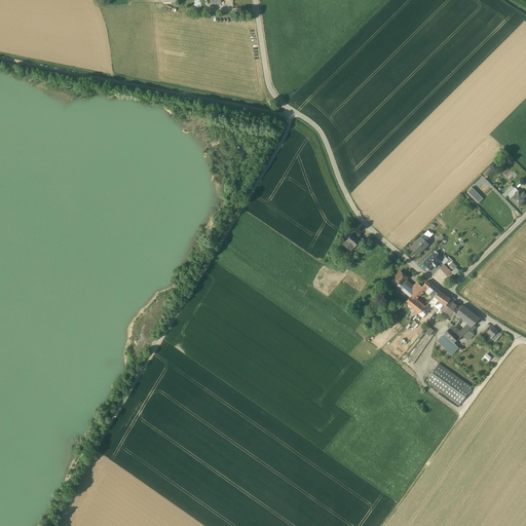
[(492,163),(482,173),(486,177),(496,167),(492,163)]
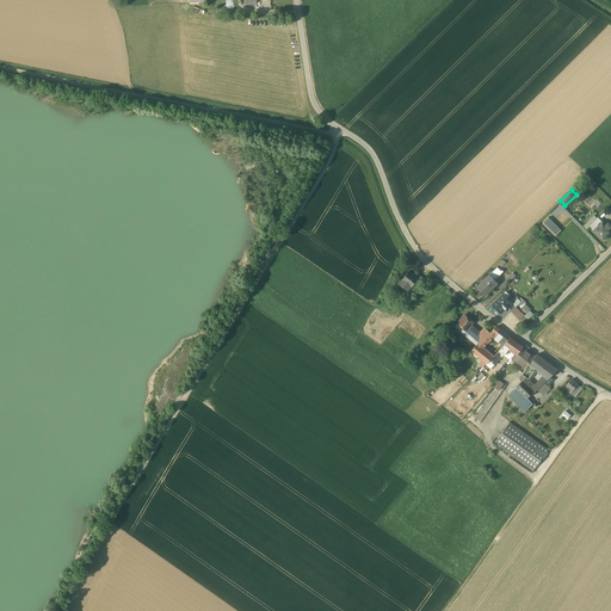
[(594,216),(587,223),(591,227),(598,218),(594,216)]
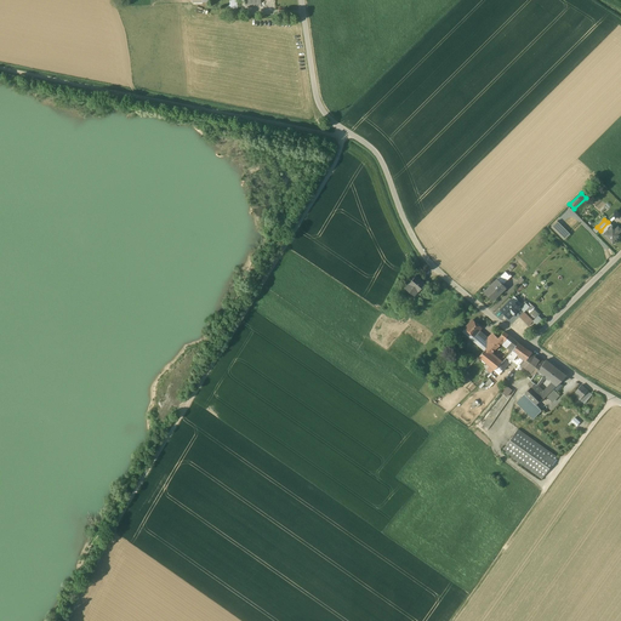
[(608,222),(600,231),(604,234),(613,226),(609,222),(608,222)]
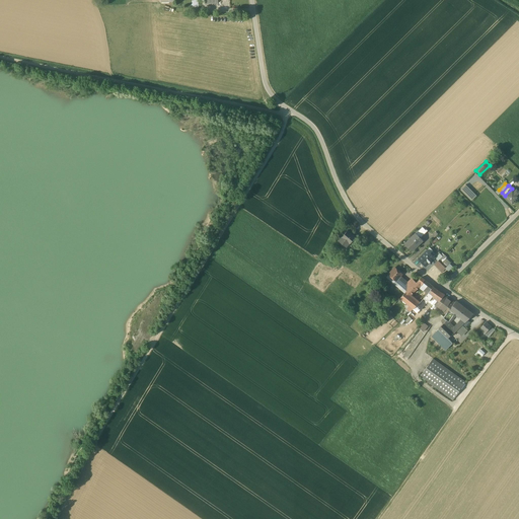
[(518,196),(515,191),(512,189),(505,196),(512,204),(518,197),(518,196)]
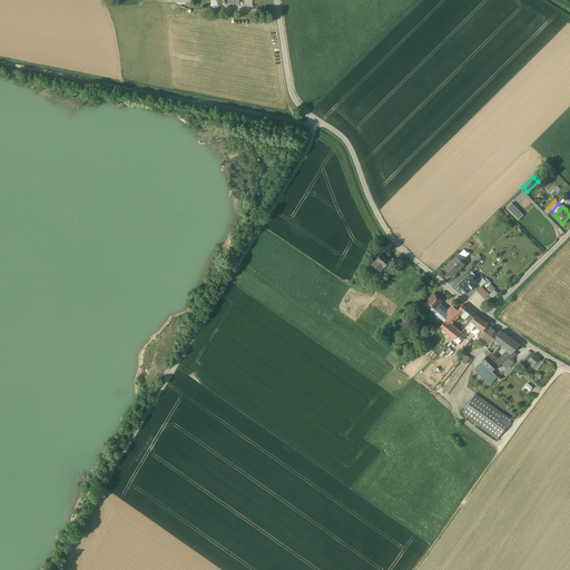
[(469,254),(464,249),(459,254),(464,259),(469,254)]
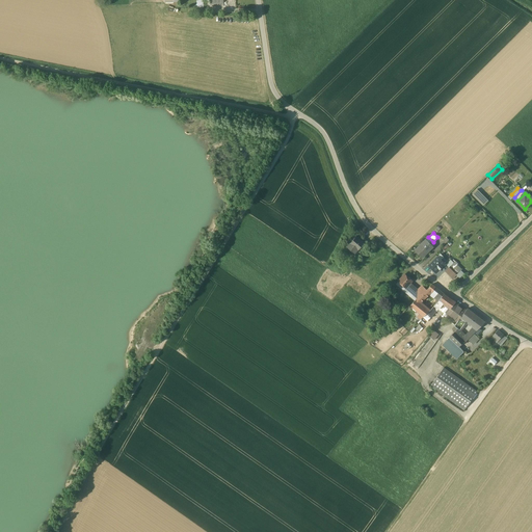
[(356,236),(347,247),(354,254),(357,249),(358,250),(365,243),(356,236)]
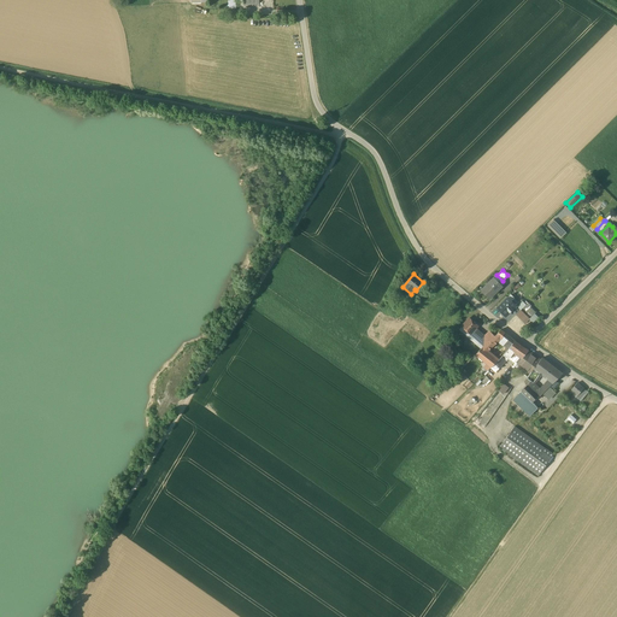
[(494,277),(481,291),(489,299),(503,286),(500,283),(494,277)]
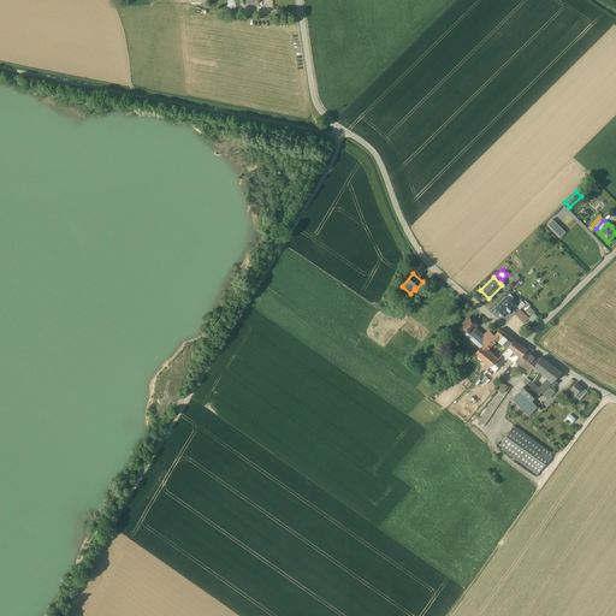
[(508,296),(497,307),(505,315),(516,306),(508,296)]
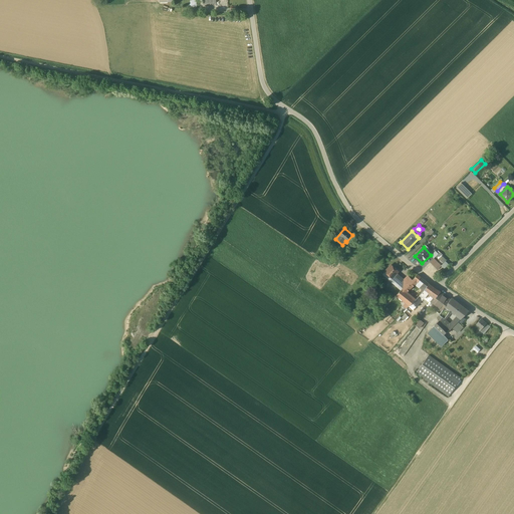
[(442,266),(434,258),(430,262),(438,270),(442,266)]
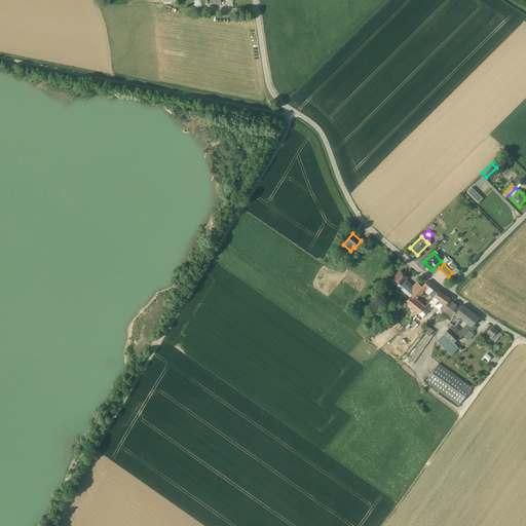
[(408,277),(401,271),(395,278),(402,285),(408,277)]
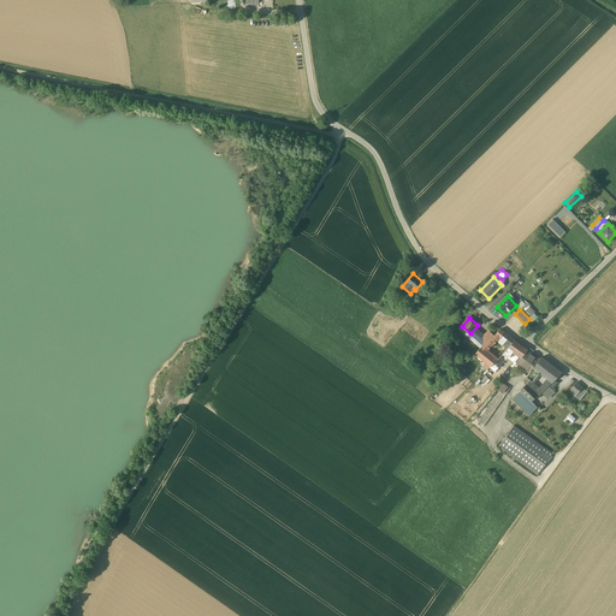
[(501,329),(495,336),(498,339),(502,342),(502,341),(505,343),(510,337),(501,329)]
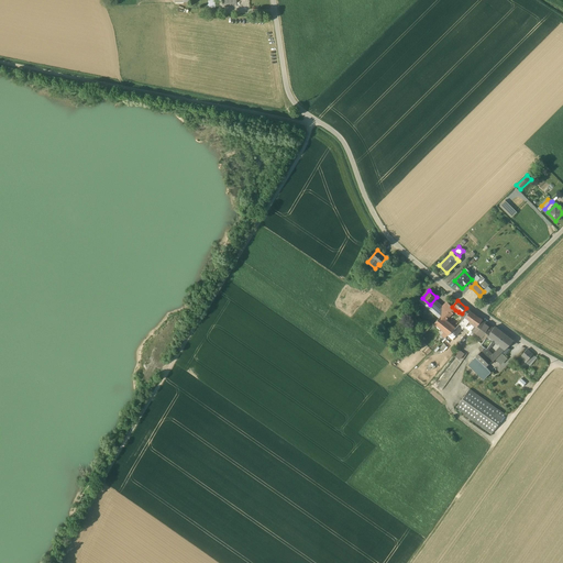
[(443,308),(437,302),(432,307),(439,312),(442,309),(443,308)]
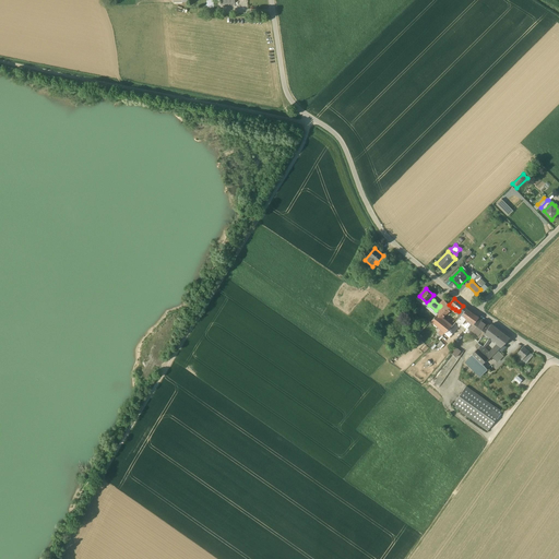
[(448,304),(438,314),(441,318),(452,308),(449,305),(448,304)]
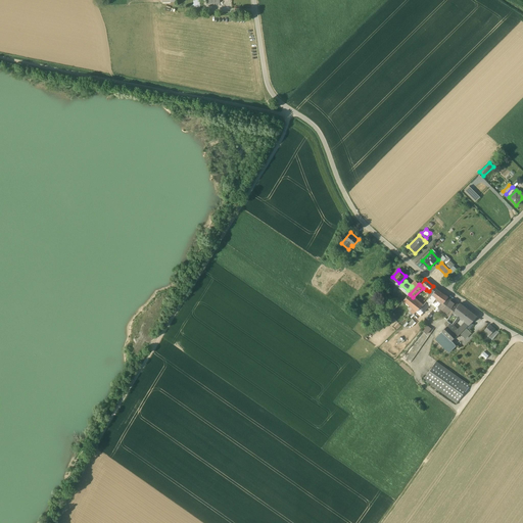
[(436,289),(432,294),(436,297),(438,299),(443,293),(436,289)]
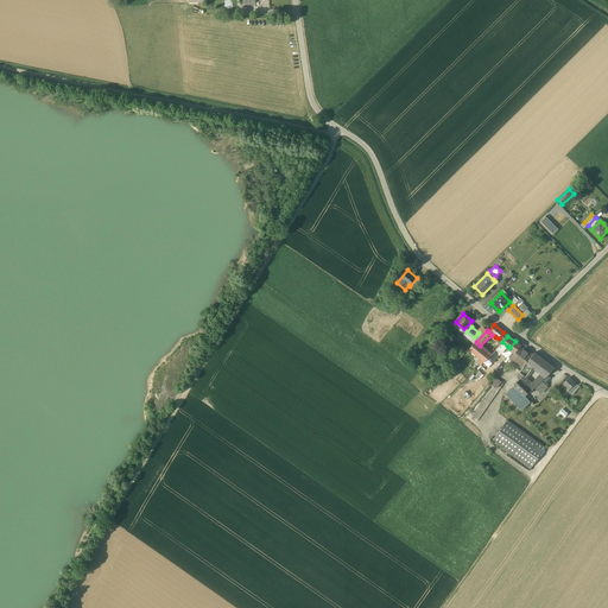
[(480,346),(476,342),(469,349),(485,361),(492,355),(480,346)]
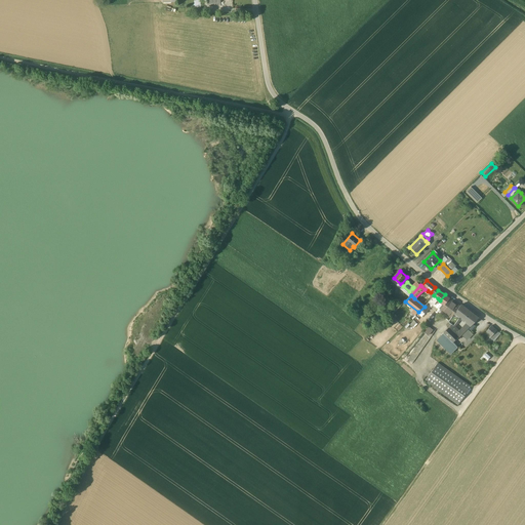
[(434,295),(427,304),(431,307),(438,298),(434,295)]
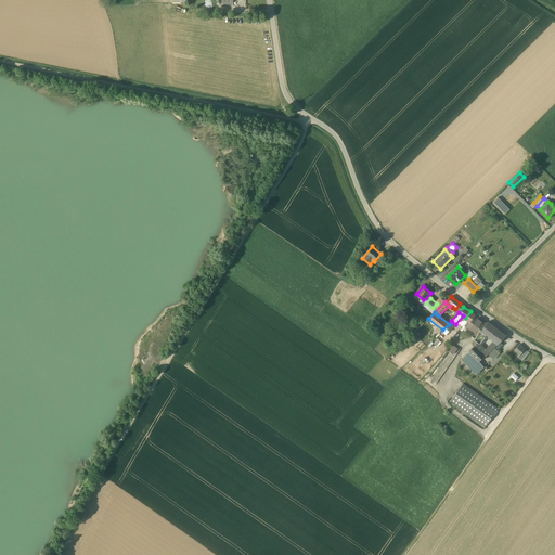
[(468,320),(464,325),(466,326),(466,325),(470,322),(476,315),(474,313),(468,320)]
